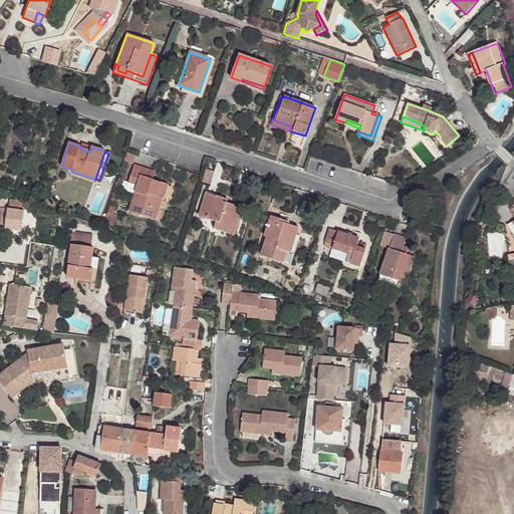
[(159,197),(164,183),(152,180),(142,177),(145,169),(135,166),(126,189),(129,192),(136,194),(130,212),(156,220),(163,198),(159,197)]
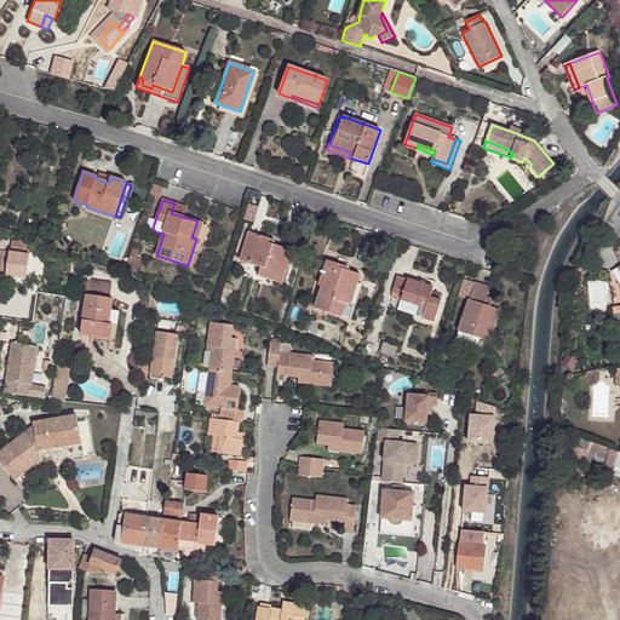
[(187,208),(174,204),(171,213),(183,217),(187,208)]
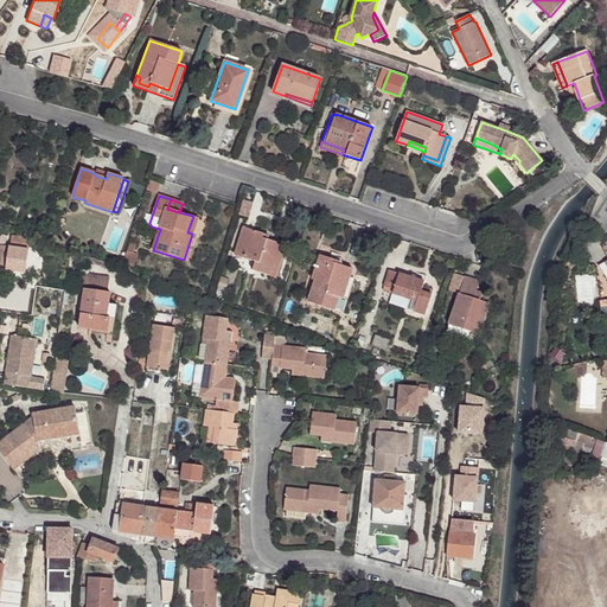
[(244,200),(240,216),(248,218),(253,203),(244,200)]
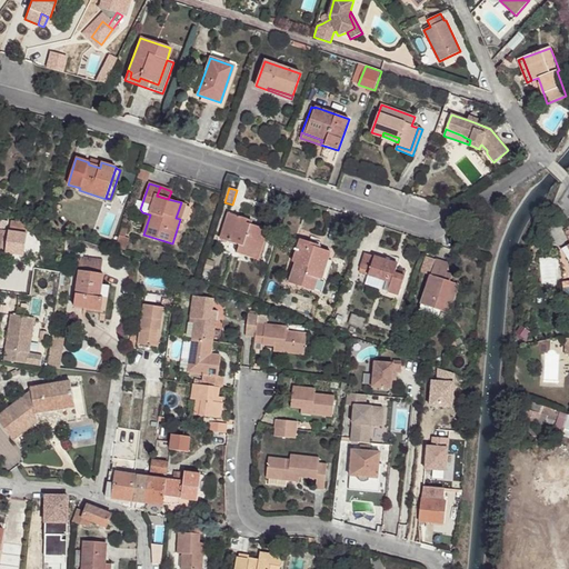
[(239,245),(237,253),(253,259),(260,241),(263,242),(267,242),(270,230),(247,222),(248,219),(229,213),(220,239),(239,245)]
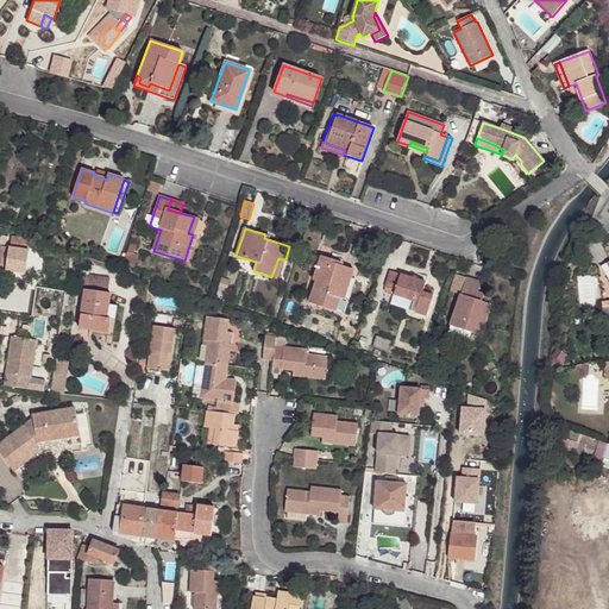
[(0,246),(0,269),(25,274),(31,239),(12,237),(10,249),(0,246)]
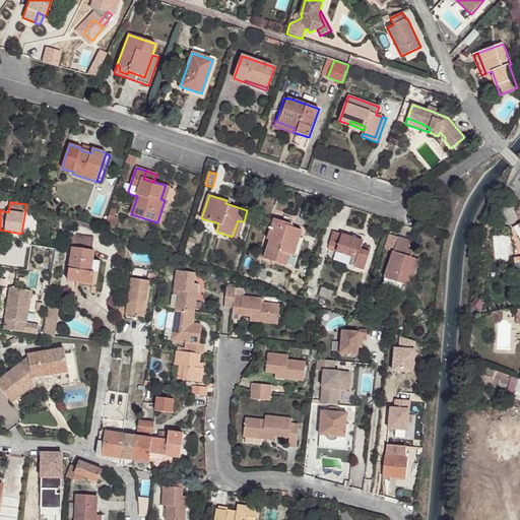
[(300,238),(303,230),(291,226),(293,221),(289,220),(289,223),(274,219),(268,240),(270,241),(264,258),(295,267),(298,256),(295,255),(300,238)]
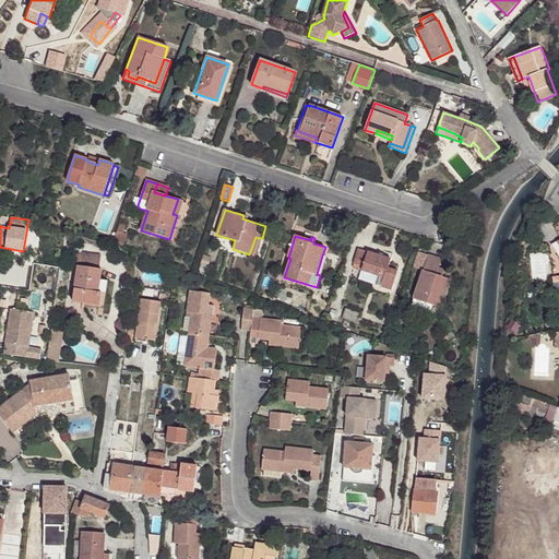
[(256,237),(249,254),(253,256),(259,238),(256,237)]
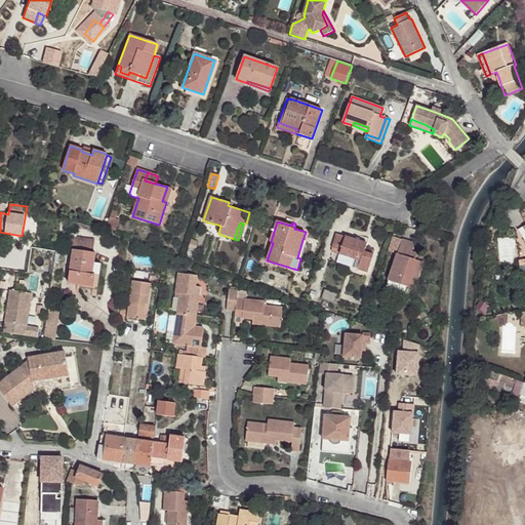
[(366,248),(367,244),(337,234),(331,250),(340,253),(339,254),(356,259),(353,268),(368,273),(375,251),(366,248)]
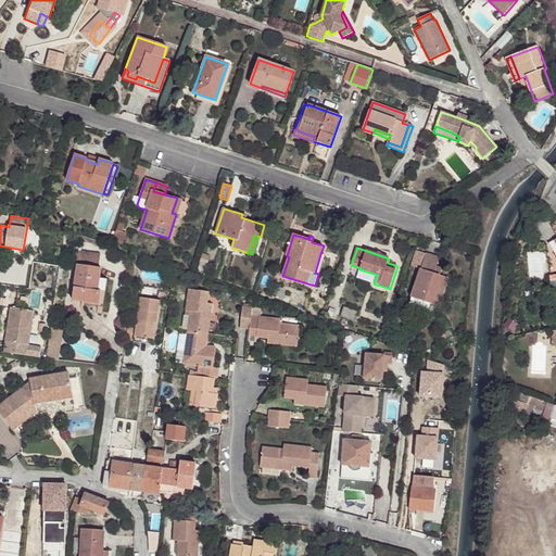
[(77,265),(72,300),(99,304),(101,291),(97,291),(101,268),(98,268),(100,254),(73,250),(71,264),(77,265)]
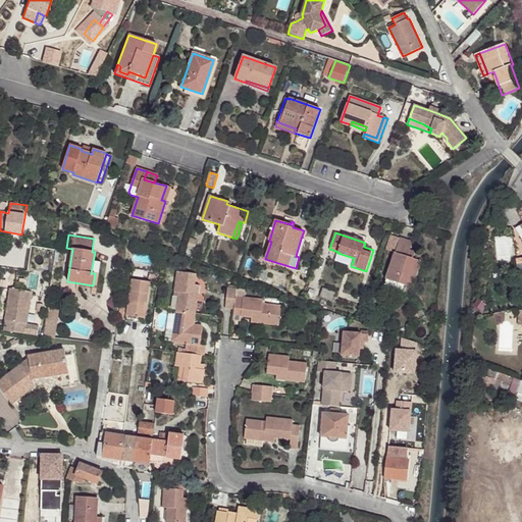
[(301,239),(296,256),(299,257),(305,240),(301,239)]
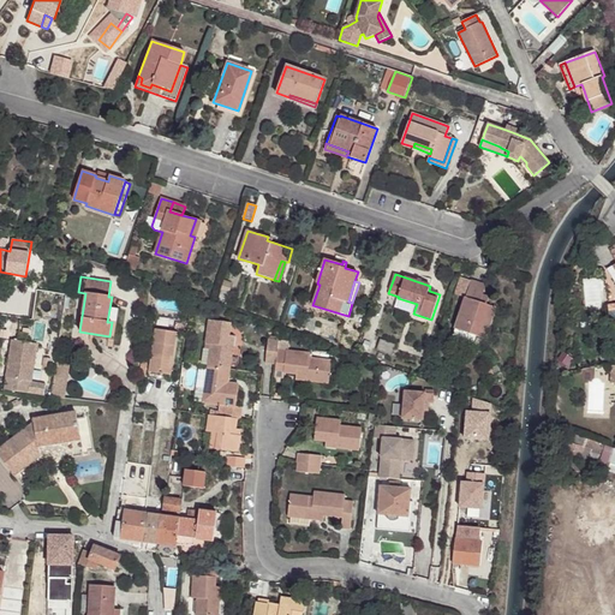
[(485,286),(471,281),(455,329),(476,336),(485,339),(495,308),(487,305),(481,303),(483,296),(485,286)]
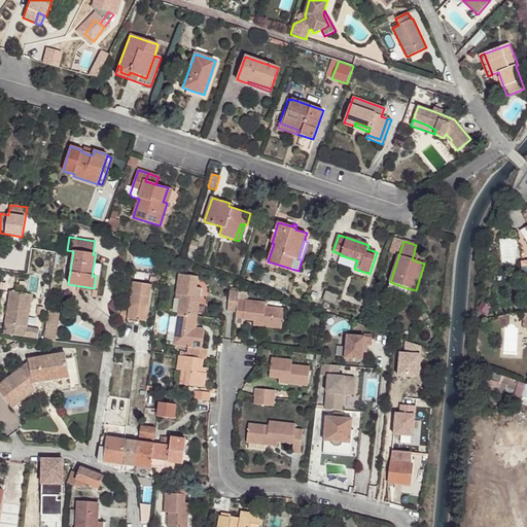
[(180,300),(178,314),(198,316),(200,297),(196,296),(197,287),(198,277),(178,274),(175,299),(180,300)]
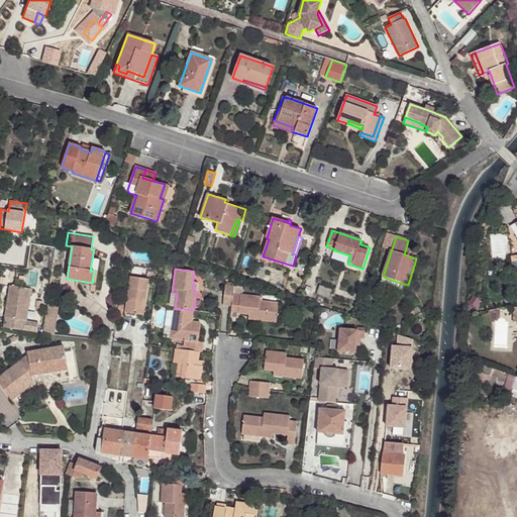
[(125,313),(143,316),(144,311),(142,310),(143,300),(146,300),(149,280),(131,277),(125,313)]
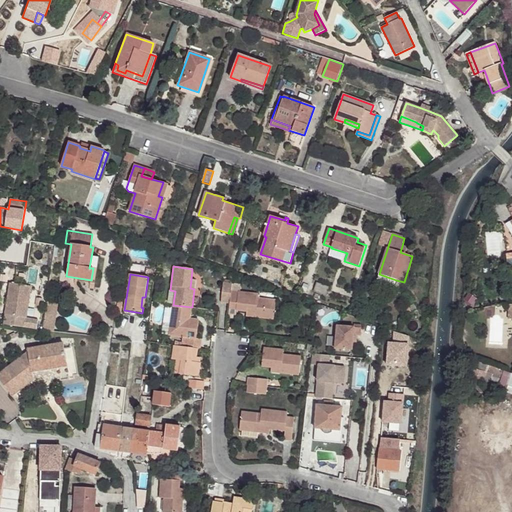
[(396,280),(379,274),(377,279),(395,285),(396,280)]
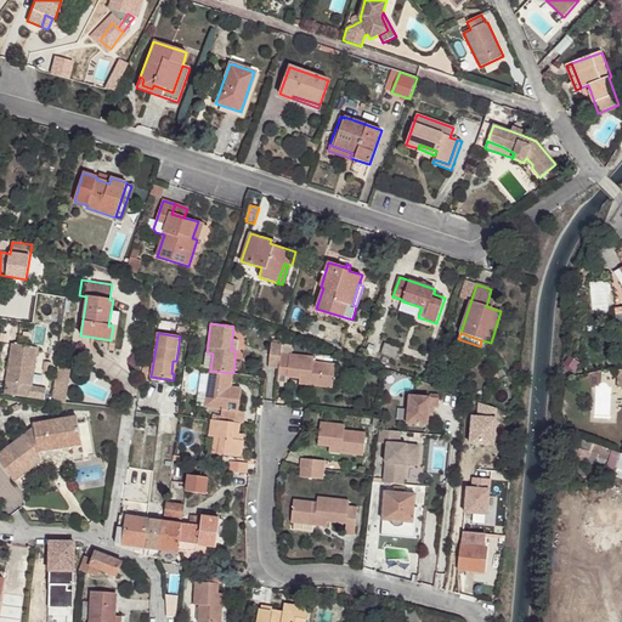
[(271,343),(269,367),(280,368),(282,344),(271,343)]
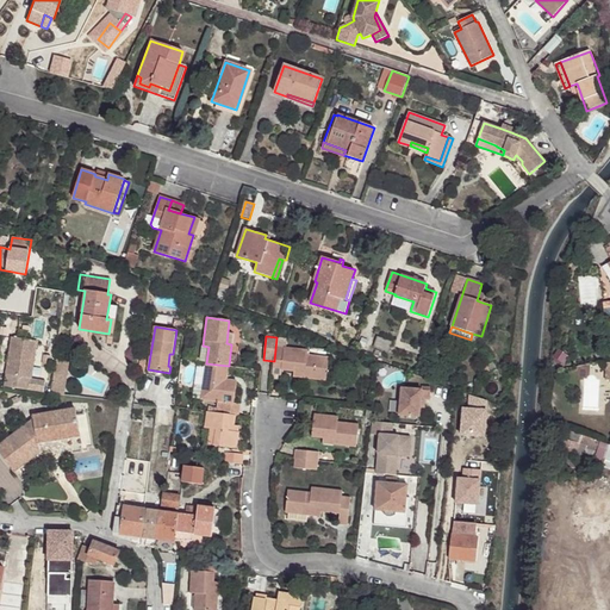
[(4,386),(44,393),(45,381),(31,379),(37,341),(12,337),(4,386)]
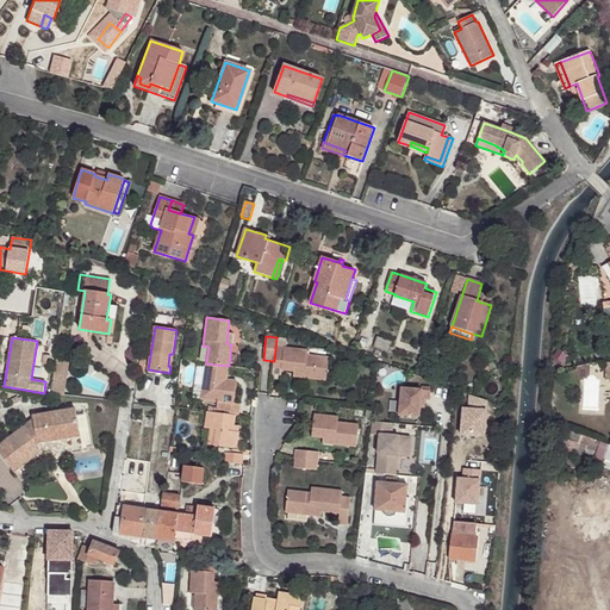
[(274,361),(272,374),(281,375),(282,369),(305,372),(304,378),(327,380),(329,358),(307,355),(307,350),(285,348),(285,338),(277,337),(274,361)]
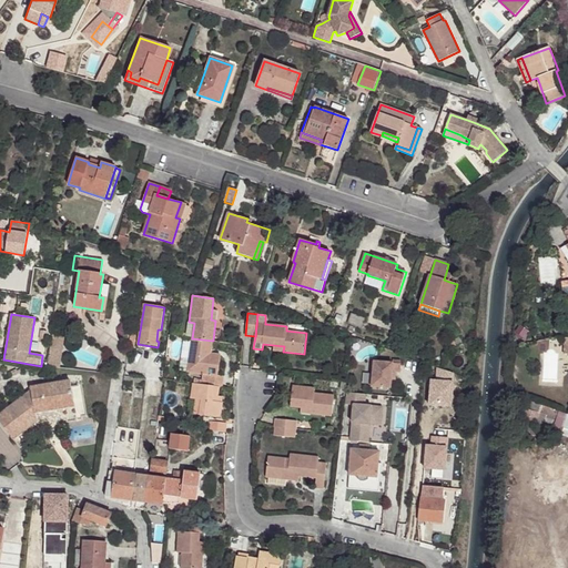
[(362,327),(364,321),(351,315),(348,322),(362,327)]
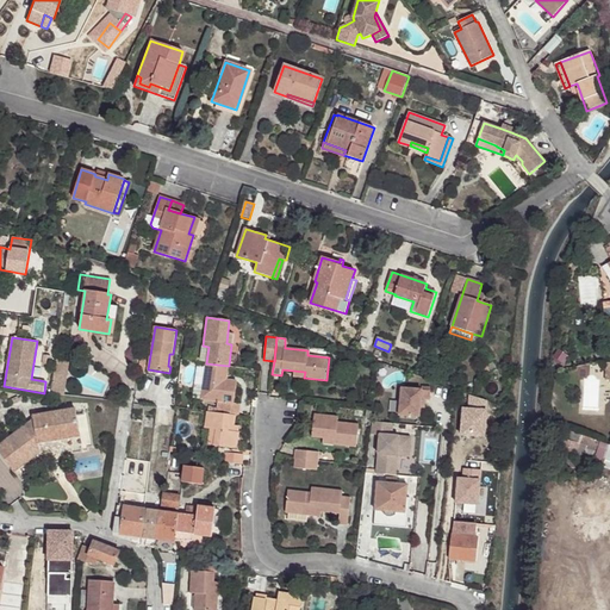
[(58,359),(53,392),(64,394),(70,361),(58,359)]
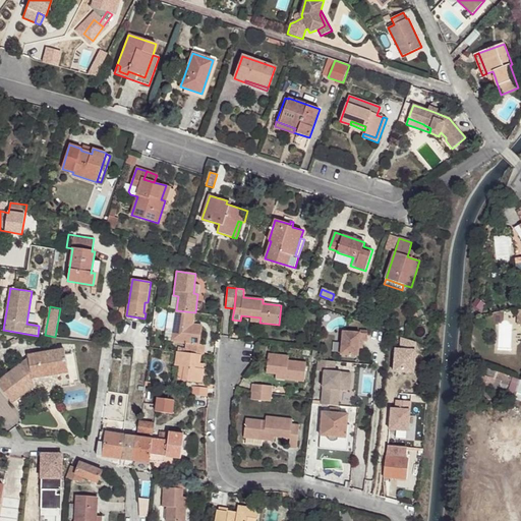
[(199,344),(203,326),(193,325),(195,312),(176,310),(175,312),(171,341),(186,343),(185,353),(201,355),(204,355),(206,345),(199,344)]
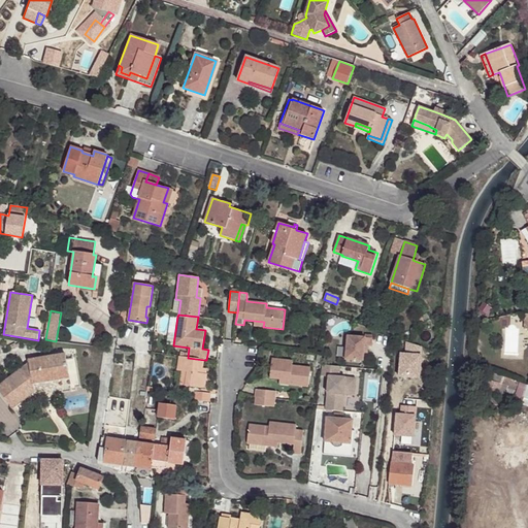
[(167,344),(173,345),(177,317),(171,316),(167,344)]
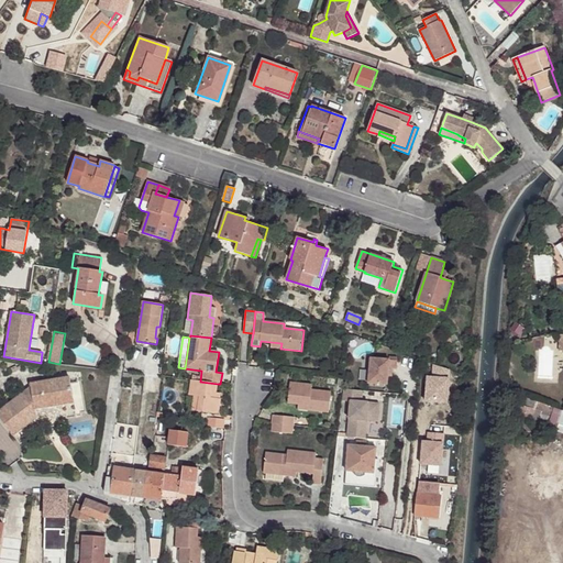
[(156,344),(136,341),(135,346),(155,350),(156,344)]
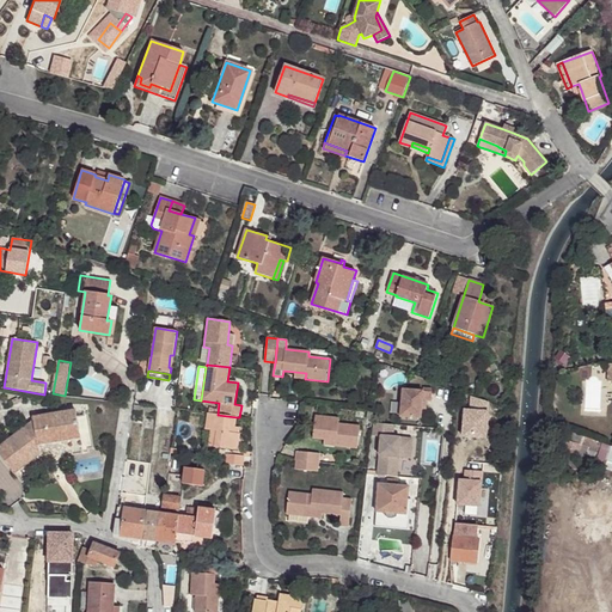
[(423,391),(403,390),(401,417),(421,418),(422,401),(430,402),(432,389),(423,387),(423,391)]
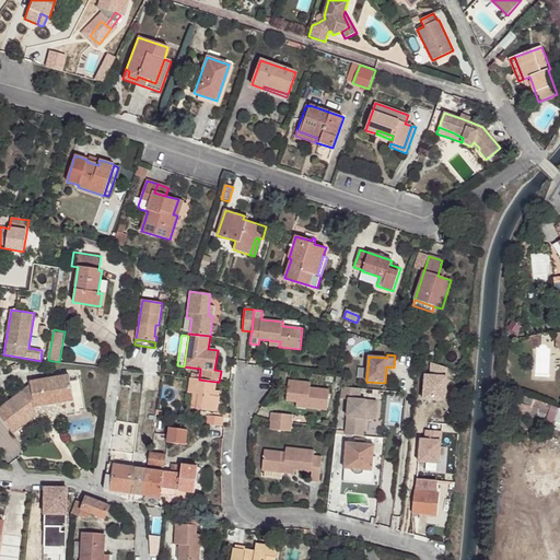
[(0,408),(0,416),(13,433),(36,416),(35,407),(73,400),(69,375),(30,382),(31,385),(32,395),(28,395),(23,391),(0,408)]
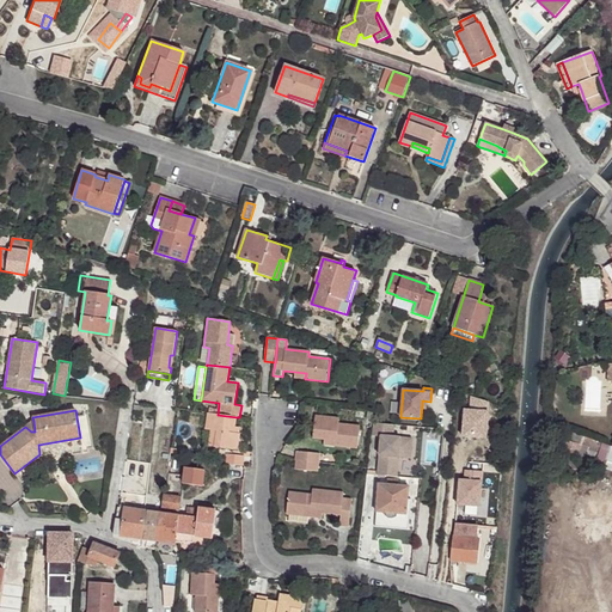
[(237,451),(239,434),(238,433),(238,427),(234,427),(237,417),(218,415),(208,414),(206,429),(212,430),(209,446),(237,451)]
